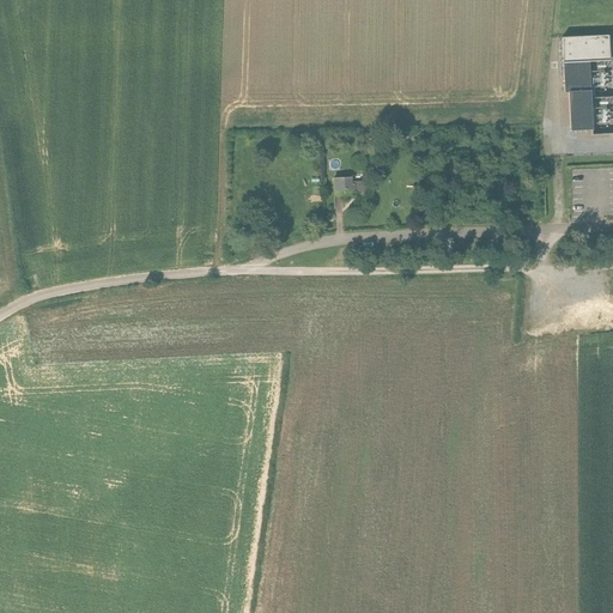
[(562,37),(563,61),(563,92),(569,92),(570,129),(592,129),(592,98),(592,93),(590,60),(608,60),(608,36),(562,37)]
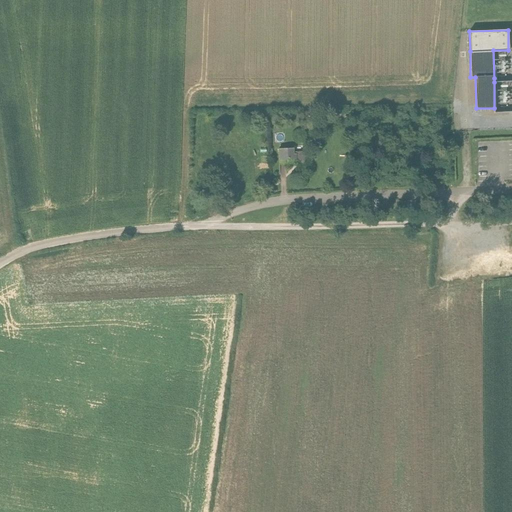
[(293,149),(279,149),(279,164),(298,164),(298,174),(309,174),(309,169),(308,154),(308,152),(293,152),(293,149)]
